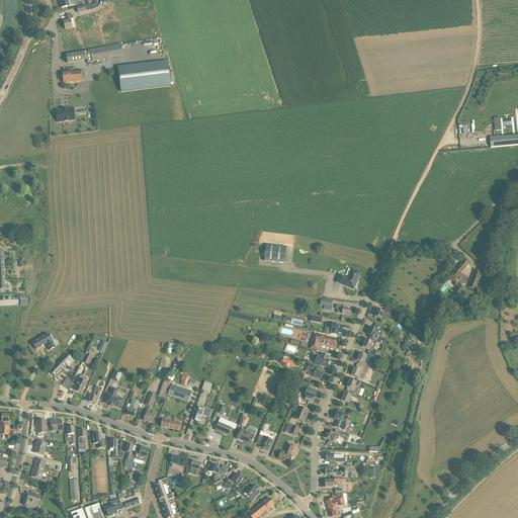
[(78,13),(91,10),(90,5),(88,6),(77,8),(78,13)]
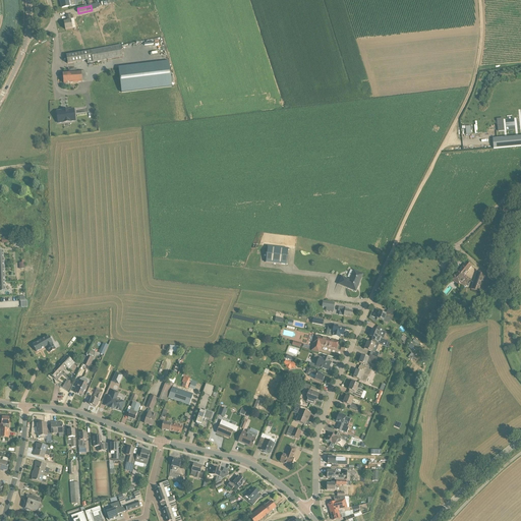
[(72,14),(66,16),(67,21),(66,21),(67,22),(63,22),(65,30),(72,29),(75,27),(73,19),(72,14)]
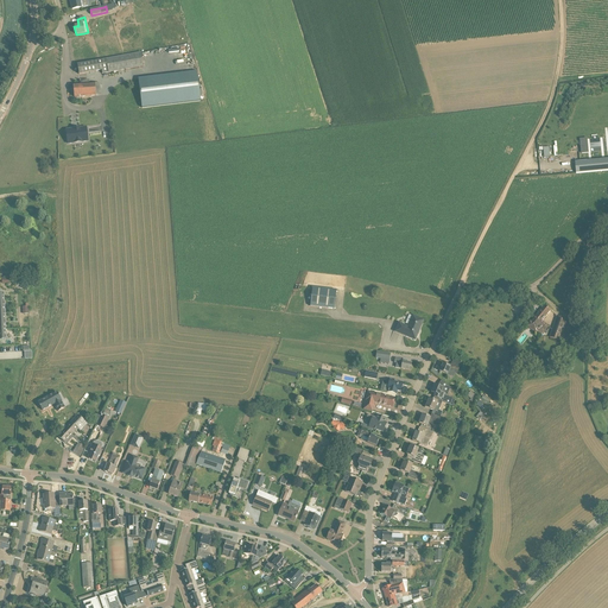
[(144,67),(140,54),(100,61),(102,71),(102,75),(144,67)]
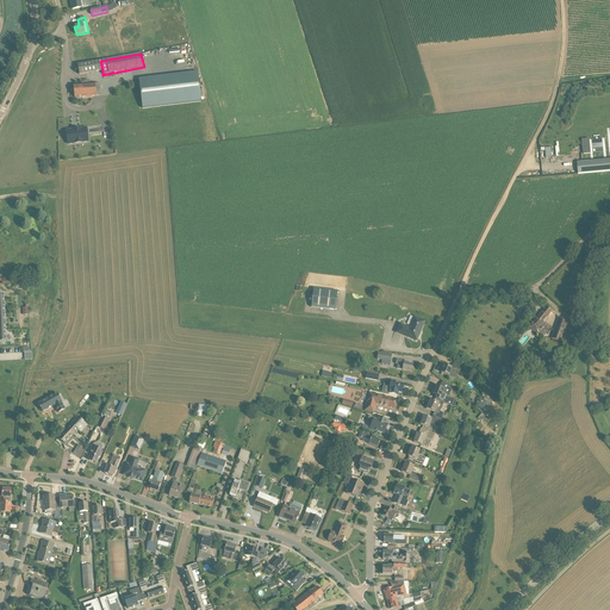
[(79,75),(103,72),(100,61),(78,66),(79,75)]
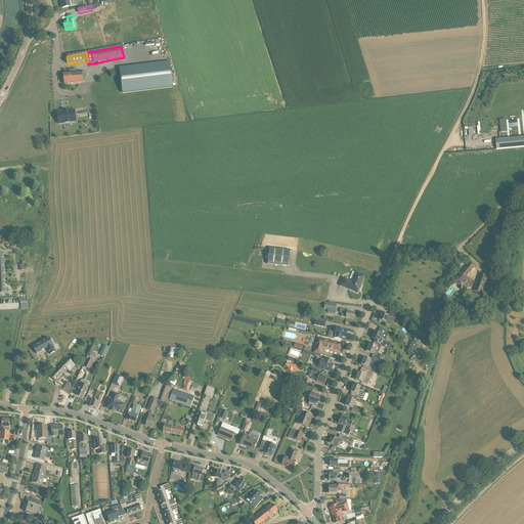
[(173,88),(170,63),(119,70),(122,90),(122,93),(122,94),(125,93),(173,88)]
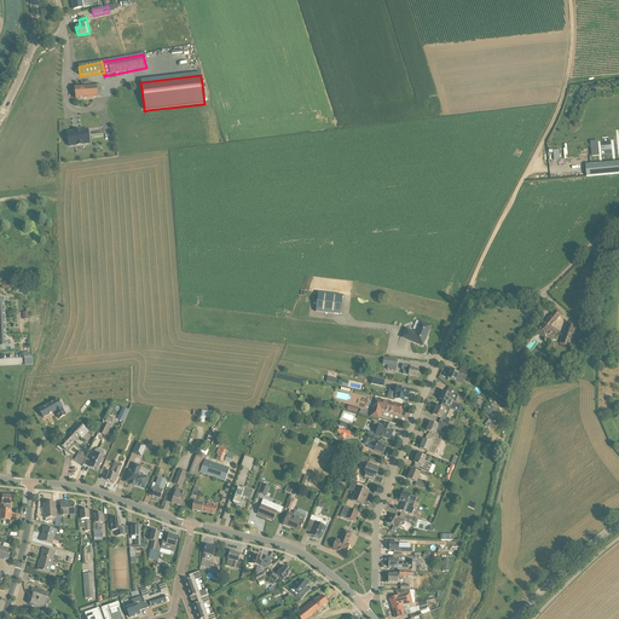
[(97,94),(97,86),(91,86),(91,82),(81,82),(81,87),(75,87),(75,99),(98,98),(97,94)]
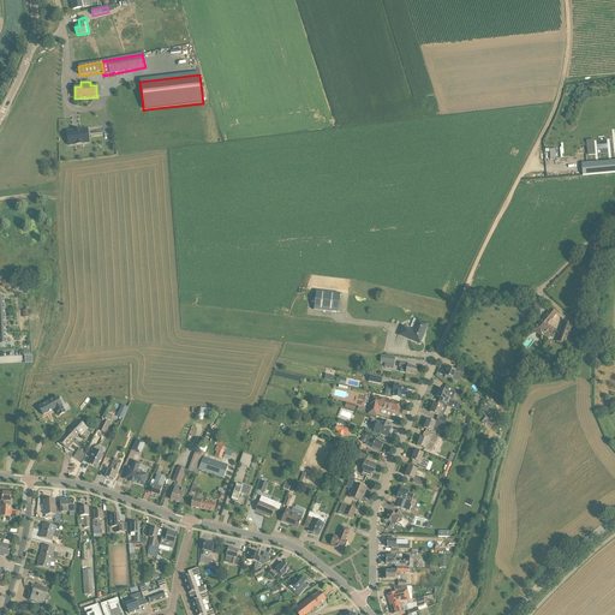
[(88,130),(67,132),(69,145),(89,143),(88,130)]
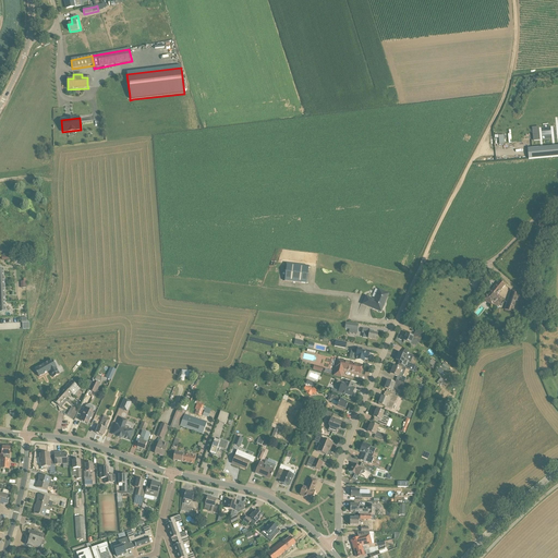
[(529,159),(557,156),(557,146),(528,148),(529,159)]
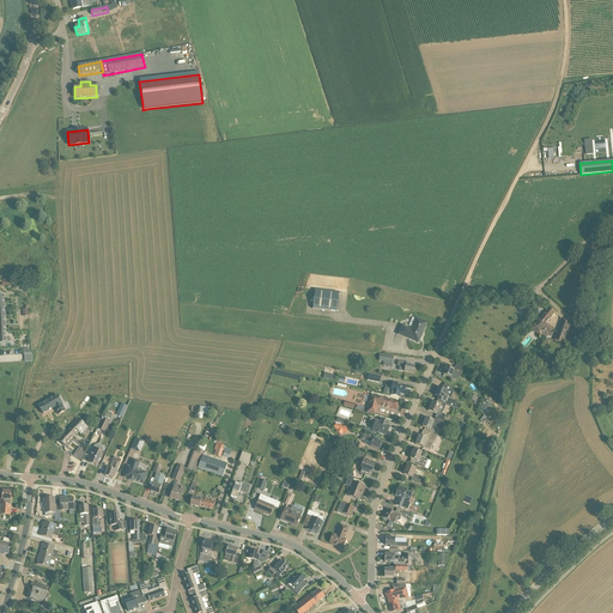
[(339,293),(315,290),(313,309),(337,311),(339,293)]
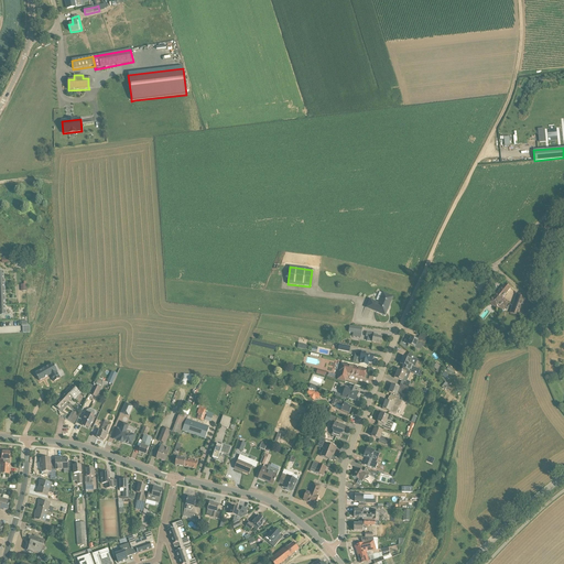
[(502,299),(511,289),(506,284),(490,302),(502,312),(509,303),(502,299)]
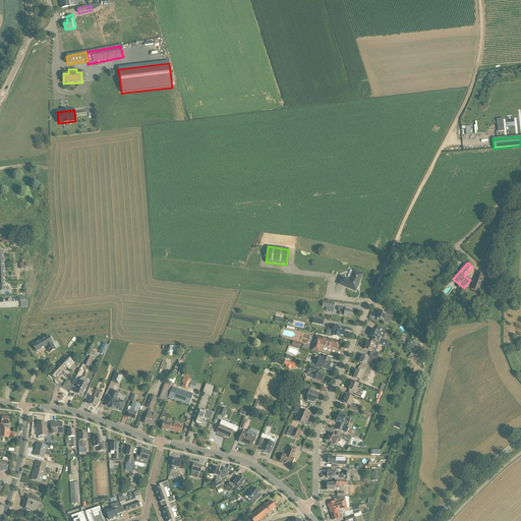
[(363,275),(353,271),(349,281),(342,277),(339,284),(346,288),(355,292),(363,275)]
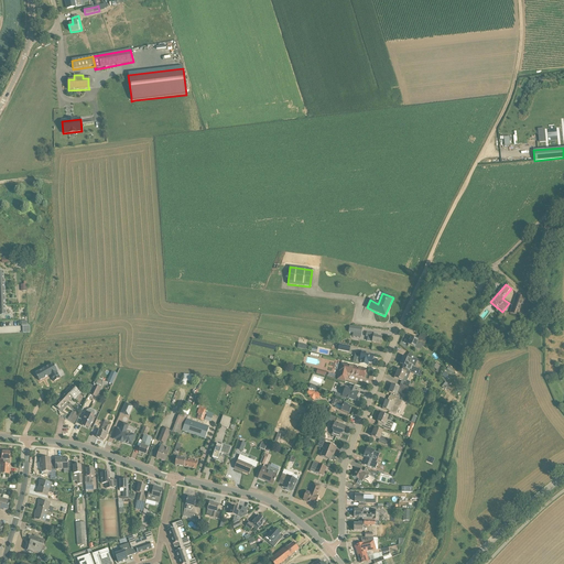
[(519,295),(517,293),(510,314),(520,317),(525,300),(519,295)]
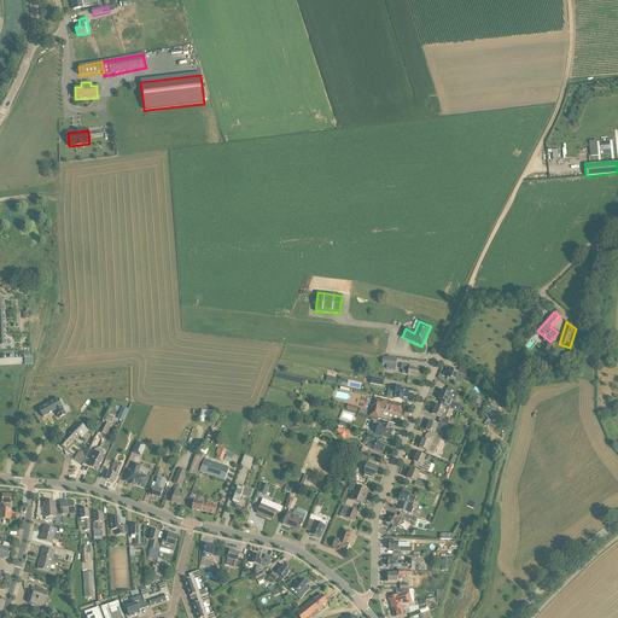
[(407,375),(417,378),(419,369),(414,368),(414,367),(407,366),(404,374),(407,375)]
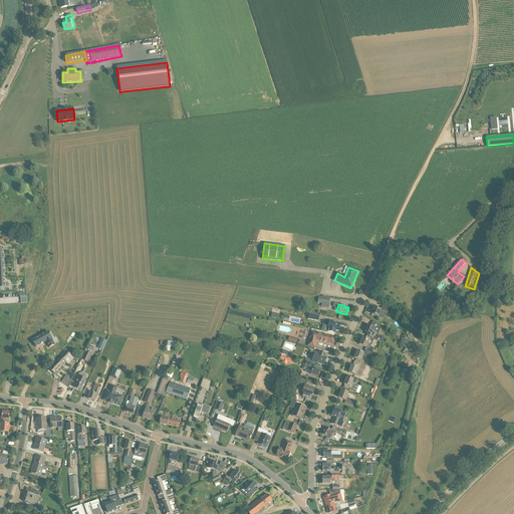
[(387,315),(389,312),(391,306),(384,304),(382,311),(380,310),(374,308),(371,314),(377,317),(379,313),(381,314),(381,313),(387,315)]
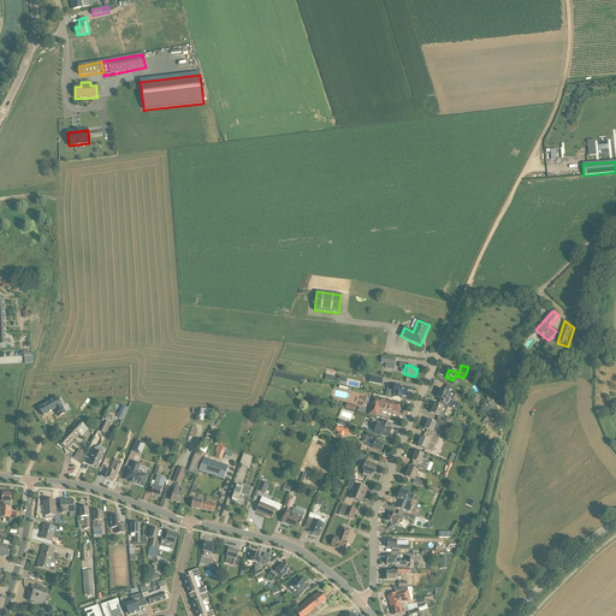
[(408,389),(395,385),(392,395),(394,395),(392,398),(402,401),(402,398),(403,397),(407,397),(407,394),(408,394),(408,391),(408,390),(408,389)]
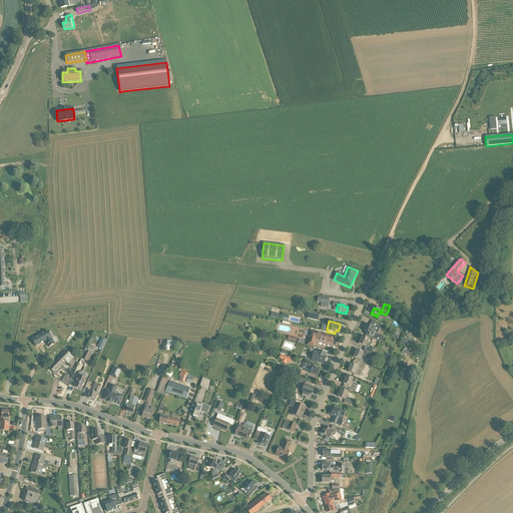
[(366,335),(367,336),(370,337),(374,339),(379,342),(382,336),(378,334),(372,331),(374,328),(367,325),(364,332),(367,333),(366,335)]
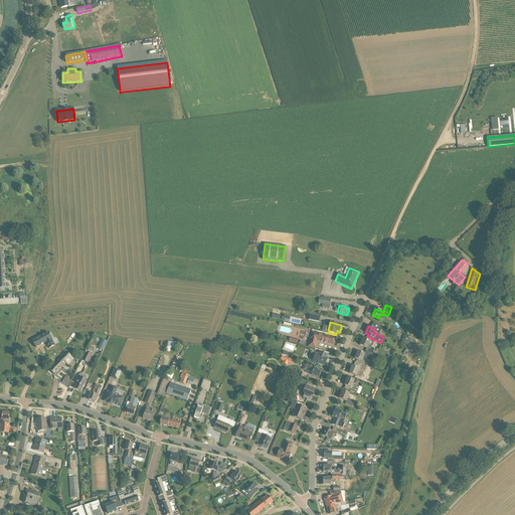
[(317,344),(316,344),(317,341),(333,345),(335,338),(312,332),(308,347),(316,349),(317,345),(317,344)]
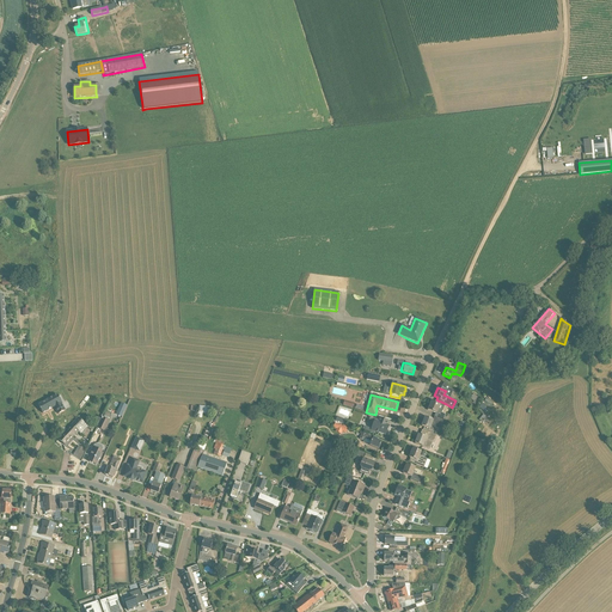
[(473,395),(470,399),(475,403),(473,404),(476,407),(481,401),(478,398),(473,395)]
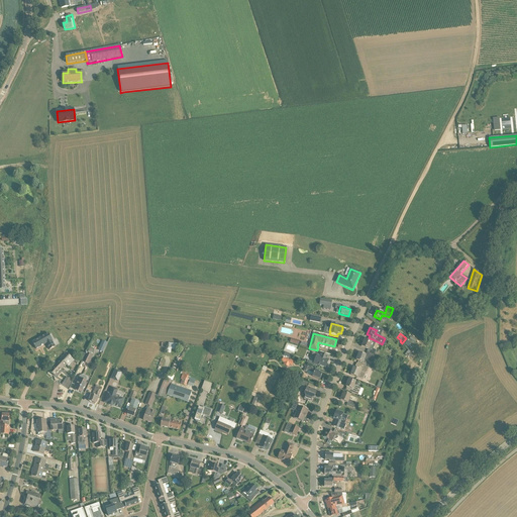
[(36,349),(45,344),(49,350),(56,347),(52,340),(53,340),(48,334),(32,342),(36,349)]
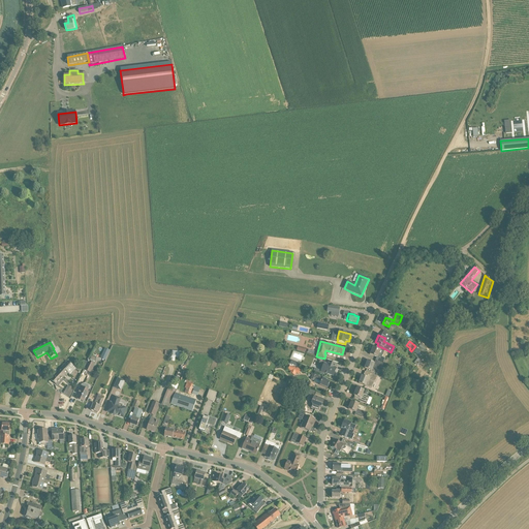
[(383,364),(384,360),(385,359),(382,358),(385,349),(381,347),(380,350),(373,347),(370,354),(379,359),(377,362),(383,364)]
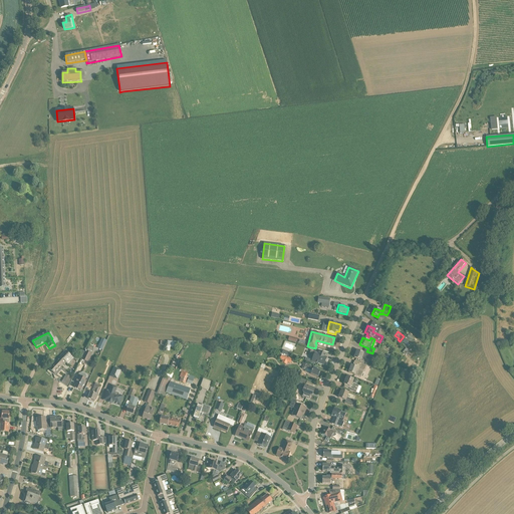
[(90,349),(90,348),(88,347),(81,359),(88,362),(92,354),(91,353),(93,350),(90,349)]
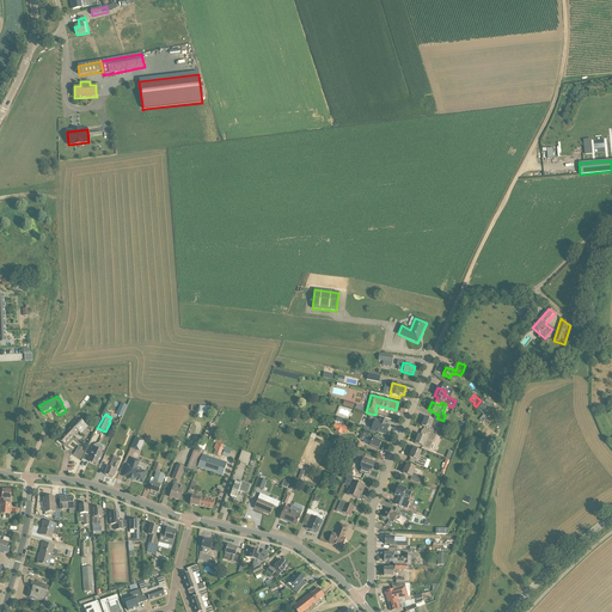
[(66,446),(78,433),(81,435),(89,427),(79,418),(59,440),(66,446)]
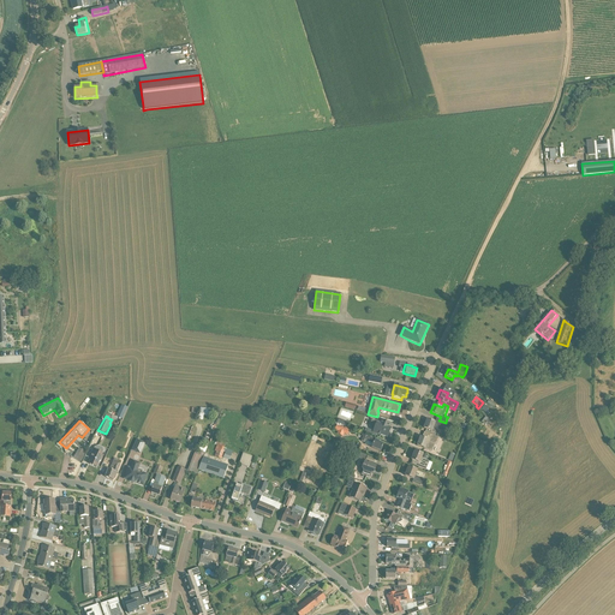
[(392,424),(381,421),(380,424),(377,423),(372,433),(381,436),(381,435),(387,437),(390,429),(389,429),(392,424)]
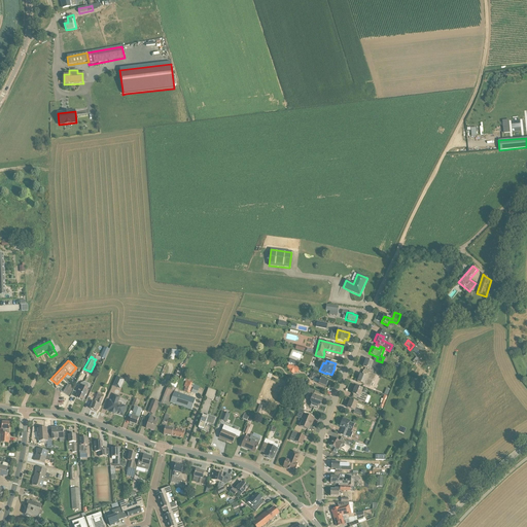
[(375,363),(373,362),(366,360),(363,367),(371,371),(373,367),(379,370),(382,362),(376,360),(375,363)]
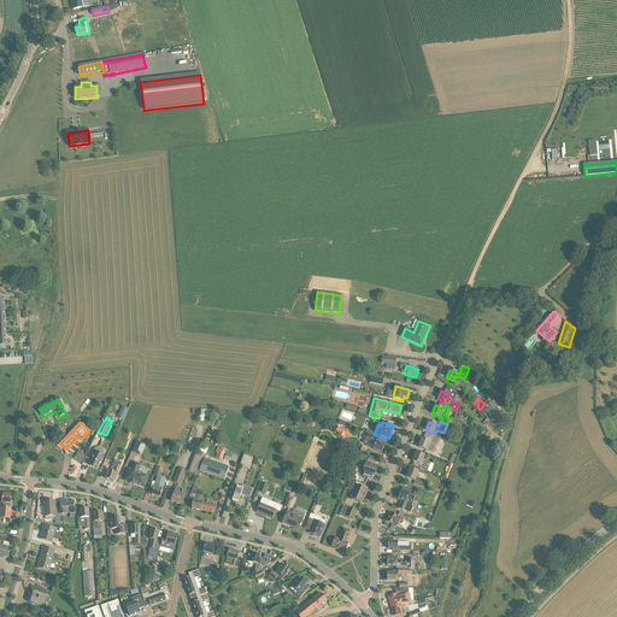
[(342,435),(345,435),(348,436),(351,433),(351,432),(347,429),(346,429),(346,430),(345,430),(338,427),(336,432),(339,433),(342,435)]
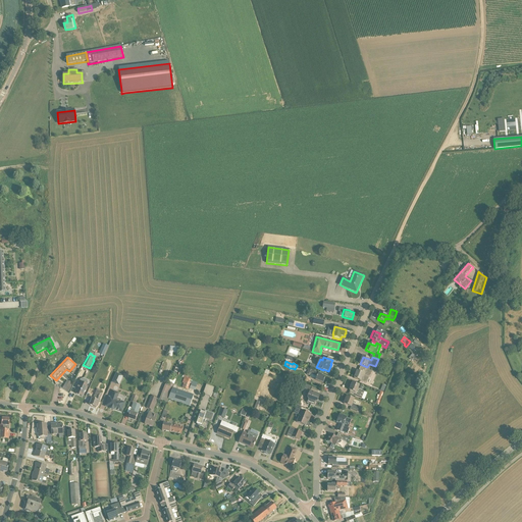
[(360,372),(359,372),(357,371),(354,378),(366,383),(371,371),(361,367),(360,372)]
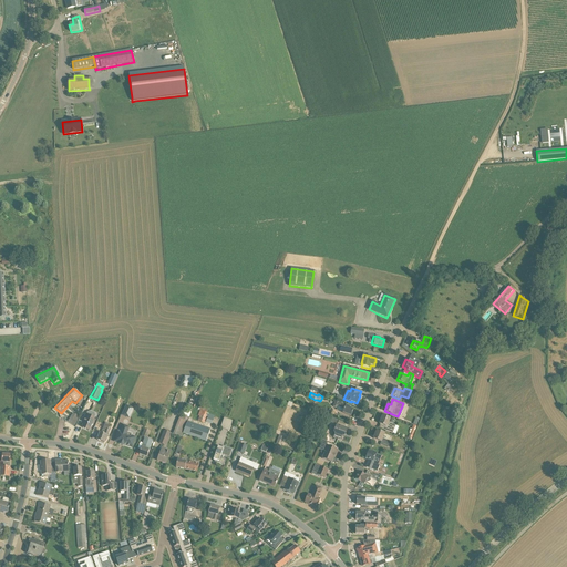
[(350,409),(350,408),(339,403),(339,402),(336,401),(333,408),(337,409),(337,410),(343,412),(342,413),(351,416),(353,410),(350,409)]
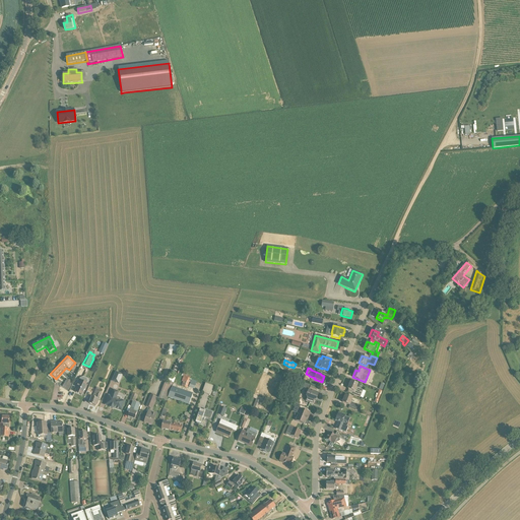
[(112,381),(119,384),(123,375),(116,372),(112,381)]
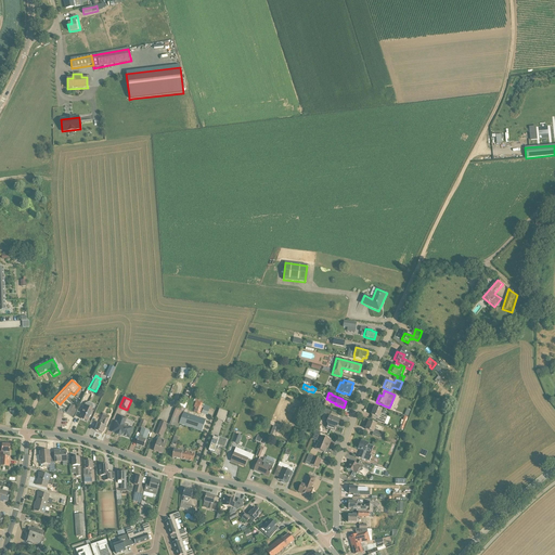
[(199,415),(201,413),(207,416),(209,411),(203,408),(202,408),(203,404),(202,404),(197,403),(195,409),(194,413),(199,415)]
